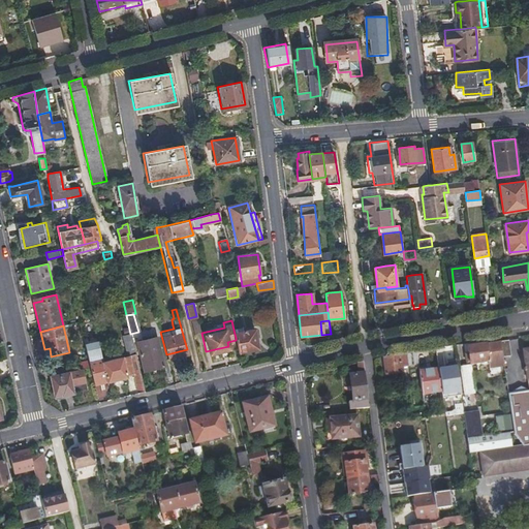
[(236,340),(238,352),(256,349),(253,330),(240,333),(235,334),(236,338),(236,340)]
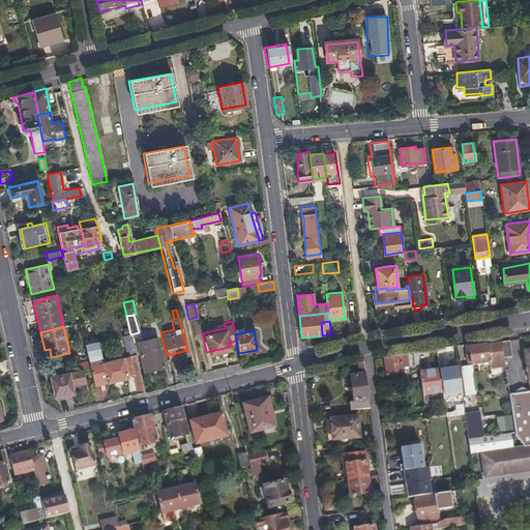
[(131,370),(139,369),(135,352),(134,348),(130,334),(124,335),(128,357),(123,358),(122,357),(102,362),(107,382),(127,378),(127,377),(134,376),(131,370)]
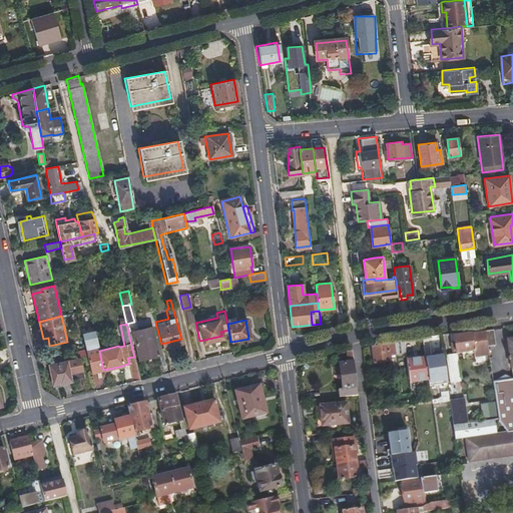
[(152,328),(132,332),(139,361),(159,356),(152,328)]
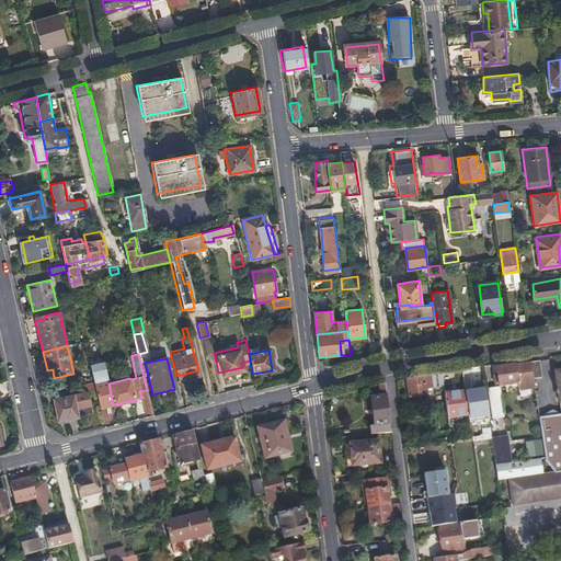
[(540,361),(530,363),(534,387),(544,386),(540,361)]
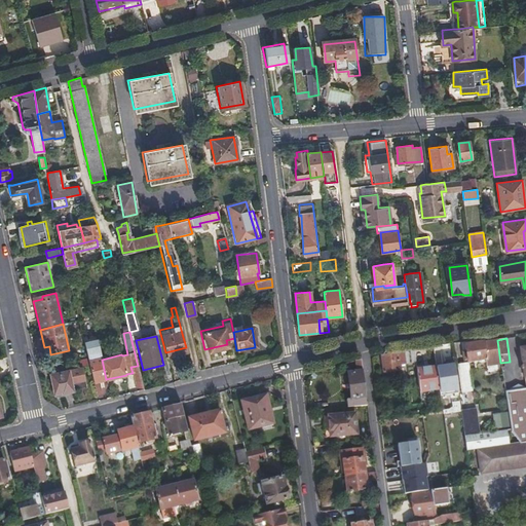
[(85,344),(87,353),(100,351),(97,339),(84,341),(85,344)]
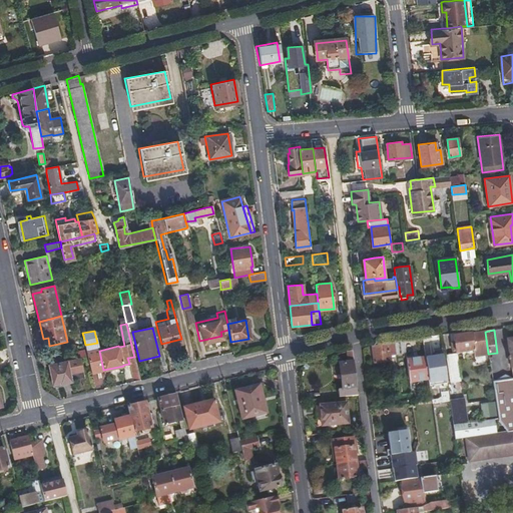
[(488,354),(485,332),(454,336),(454,343),(456,352),(456,353),(472,351),(473,356),(488,354)]
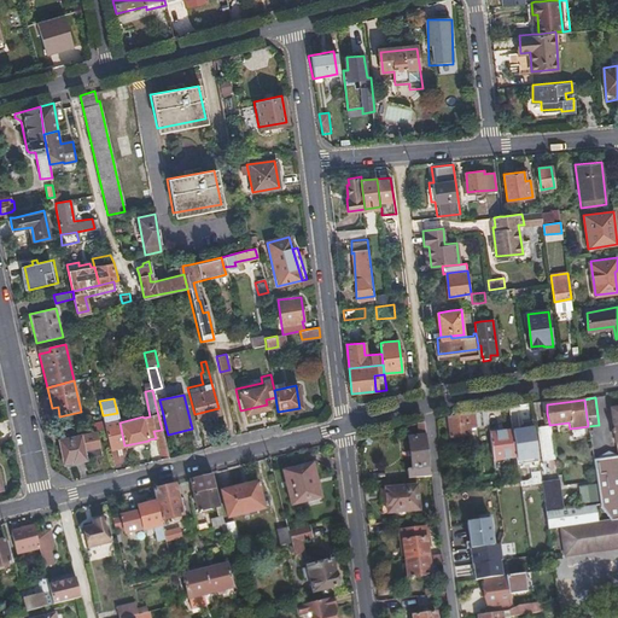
[(566,560),(607,553),(617,551),(617,408),(611,409),(617,445),(617,444),(617,522),(602,525),(561,531),(566,560)]
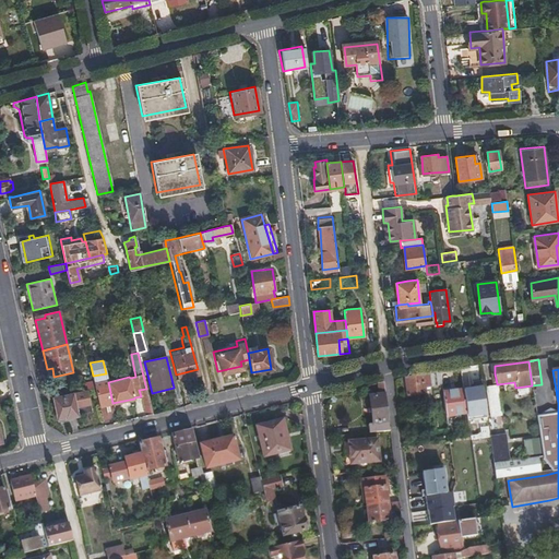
[(442,384),(440,371),(439,371),(405,377),(408,397),(426,395),(426,389),(442,384)]
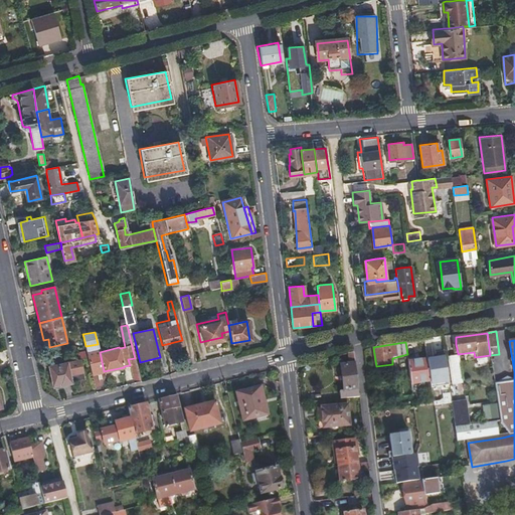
[(87,351),(92,373),(104,371),(100,352),(99,348),(87,351)]
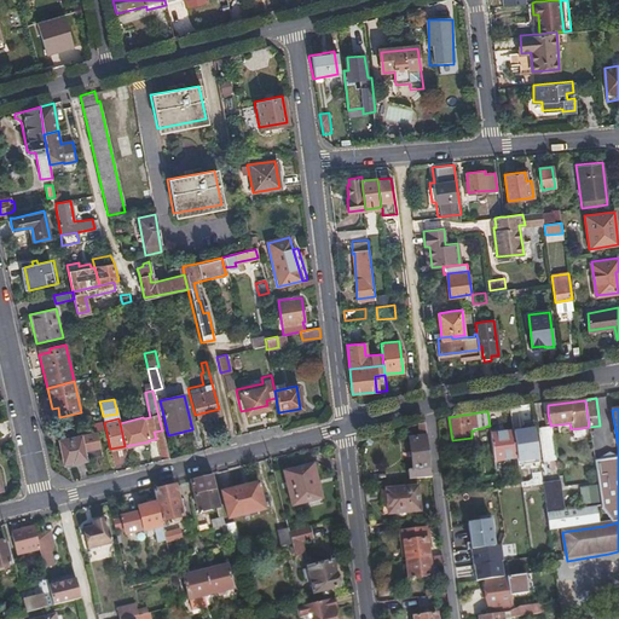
[(520,431),(513,432),(516,457),(518,462),(534,460),(534,466),(539,466),(537,449),(533,422),(522,423),(524,427),(520,427),(520,431)]
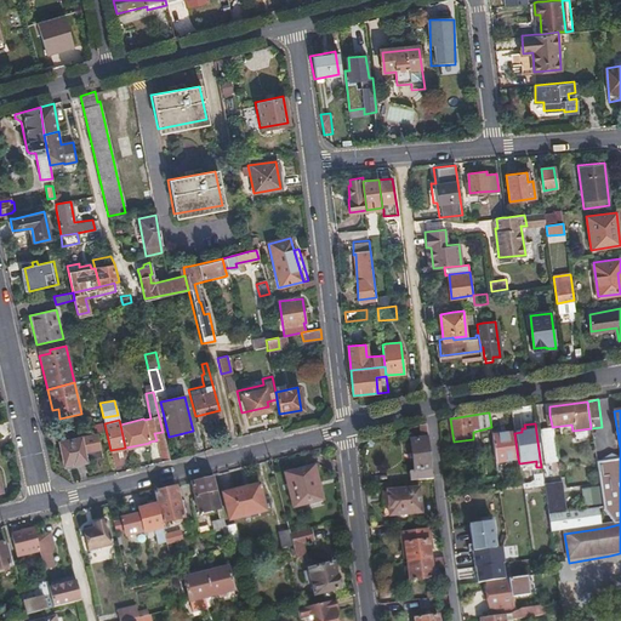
[(433,479),(427,426),(420,427),(421,439),(410,440),(415,472),(409,472),(410,480),(433,479)]
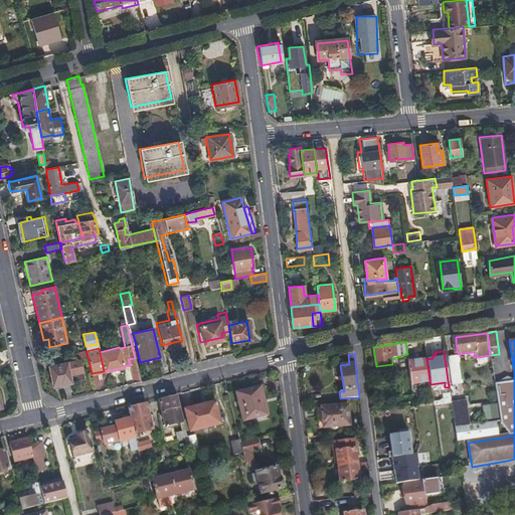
[(491,362),(490,355),(475,357),(476,364),(491,362)]
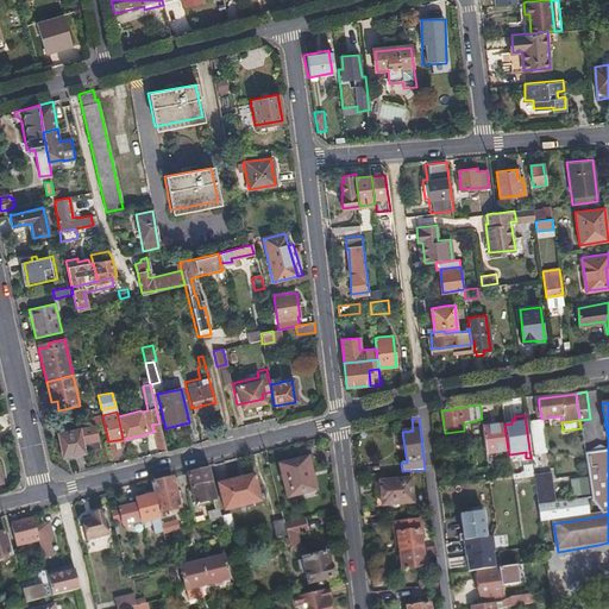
[(494,422),(483,425),(487,453),(508,450),(504,425),(495,426),(494,422)]
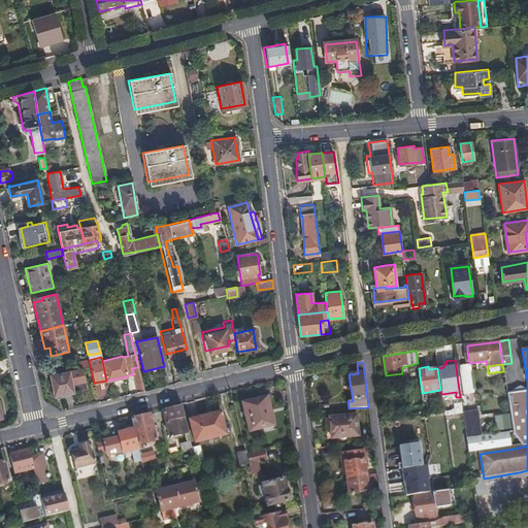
[(137,393),(144,391),(138,367),(131,368),(133,374),(137,393)]
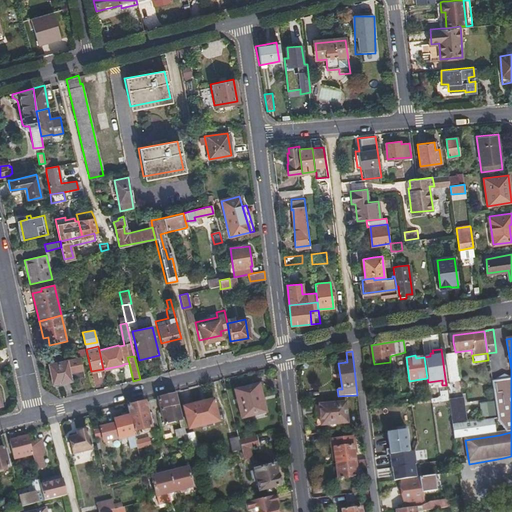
[(49,365),(53,383),(60,381),(60,383),(85,378),(80,358),(66,361),(49,365)]
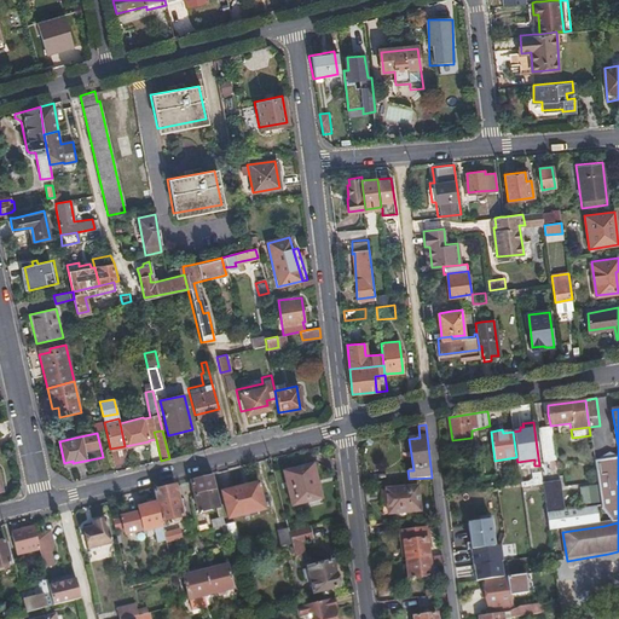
[(323,501),(314,464),(284,472),(293,508),(323,501)]
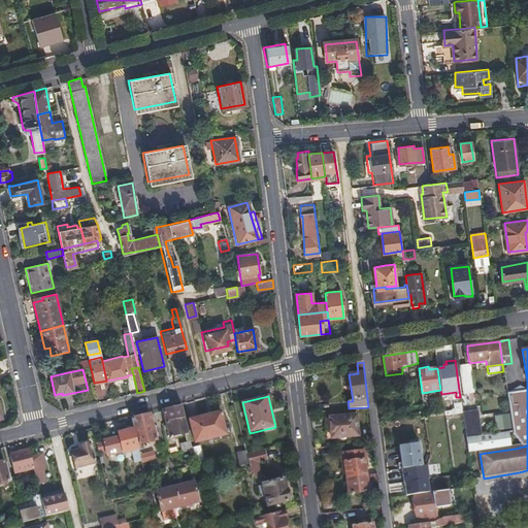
[(183,407),(182,405),(163,410),(166,423),(186,419),(183,407)]
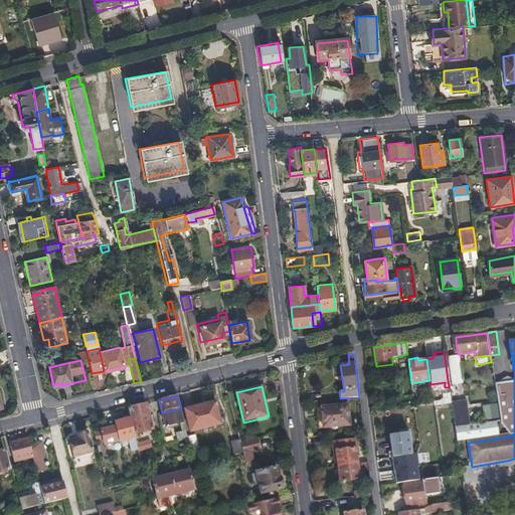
[(455,427),(470,425),(467,400),(452,402),(455,427)]
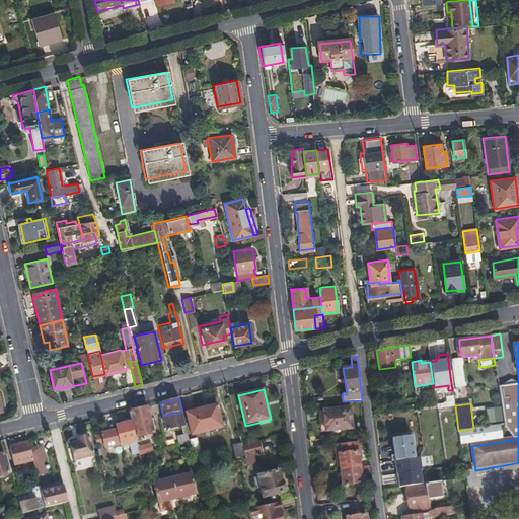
[(221,427),(216,405),(214,405),(196,411),(187,413),(193,435),(221,427)]
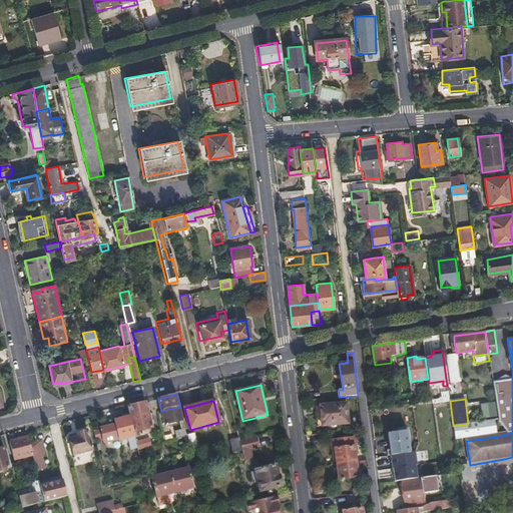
[(152,429),(146,402),(128,406),(130,417),(134,433),(152,429)]
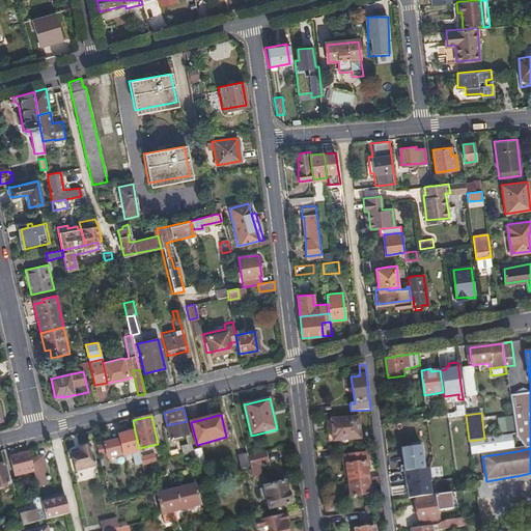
[(500,432),(510,430),(508,416),(497,417),(500,432)]
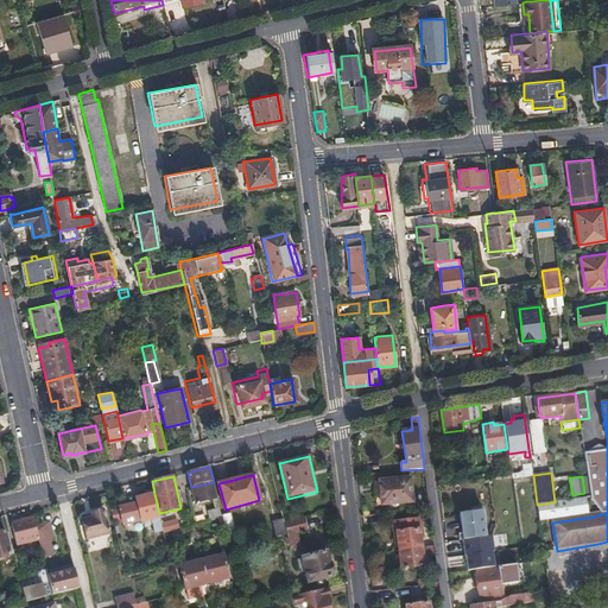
[(377,505),(412,502),(411,477),(374,480),(377,505)]
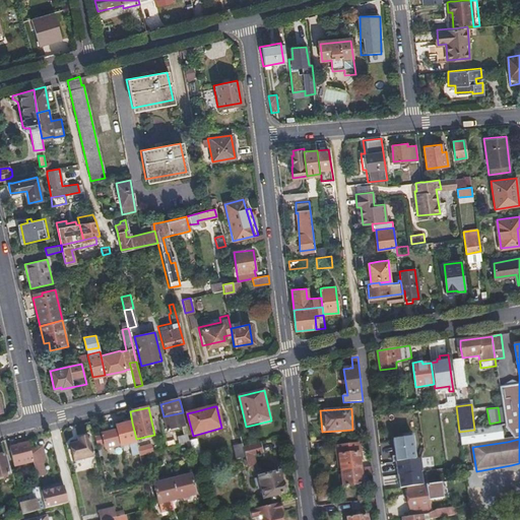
[(415,408),(404,410),(405,419),(419,417),(418,408),(415,408)]
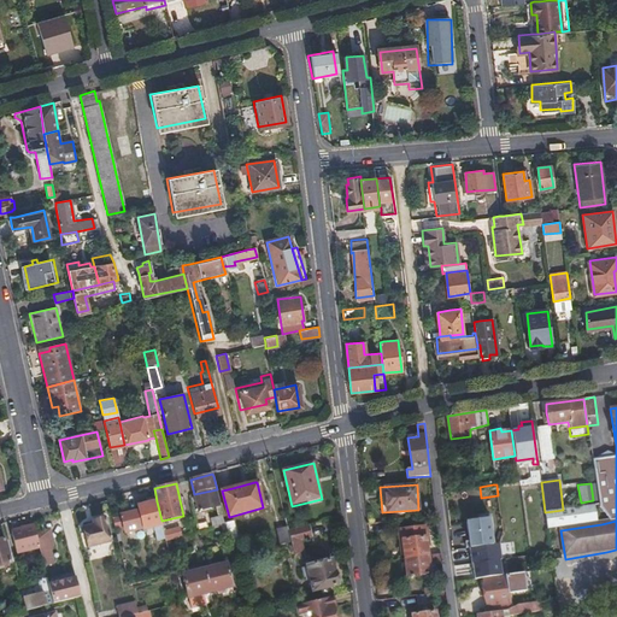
[(225,522),(217,489),(194,494),(198,511),(217,506),(219,516),(211,518),(213,528),(219,527),(227,526),(225,522)]
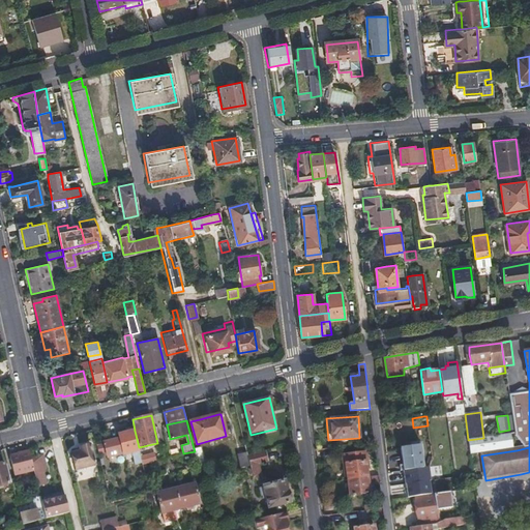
[(139,447),(135,431),(131,431),(129,427),(126,428),(127,432),(119,434),(125,462),(142,459),(141,457),(139,447)]
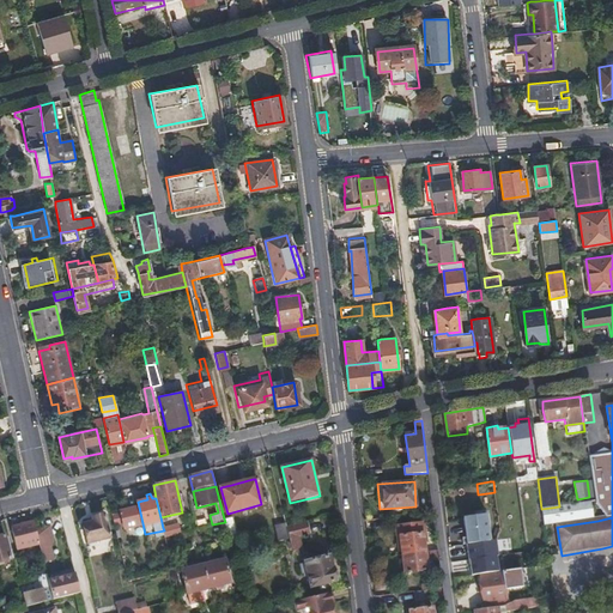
[(92,516),(92,521),(83,523),(87,546),(97,544),(97,541),(110,536),(104,513),(92,516)]
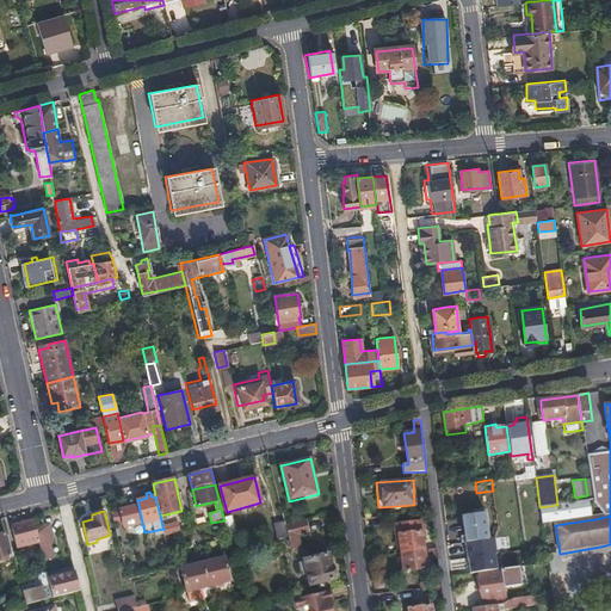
[(462,516),(466,542),(488,538),(487,528),(488,528),(487,517),(485,517),(485,513),(462,516)]
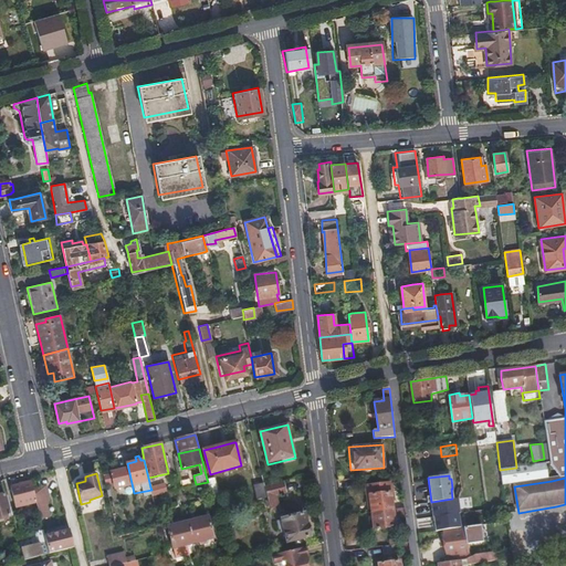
[(215,478),(207,479),(208,482),(209,488),(210,491),(211,494),(219,493),(215,478)]
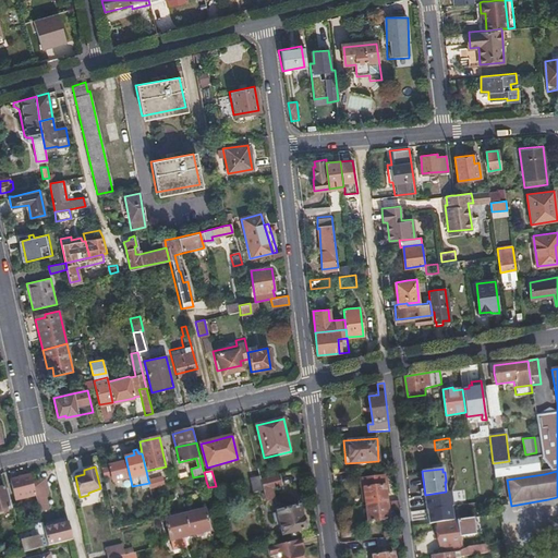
[(32,482),(31,475),(10,480),(14,500),(32,496),(36,495),(32,482)]
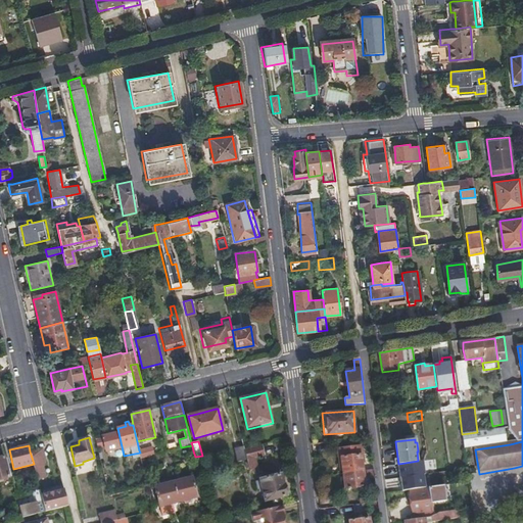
[(247,460),(244,448),(244,445),(234,448),(238,462),(247,460)]
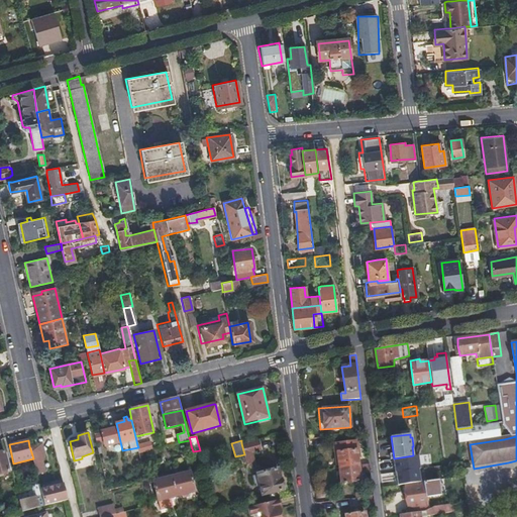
[(249,442),(248,441),(241,443),(244,454),(246,467),(254,464),(251,452),(261,450),(259,440),(249,442)]
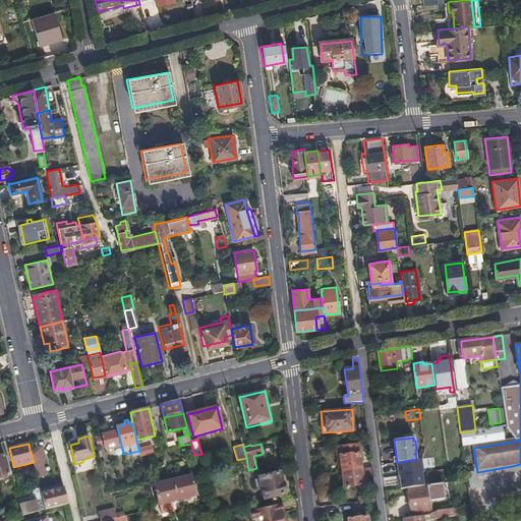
[(339,447),(342,471),(361,469),(358,445),(339,447)]
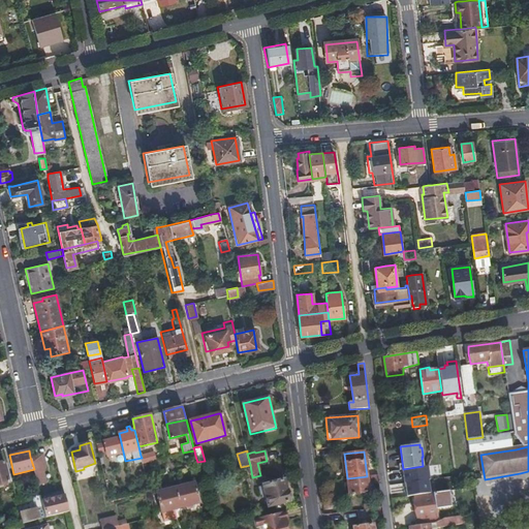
[(154,453),(141,456),(142,458),(143,463),(156,460),(154,453)]
